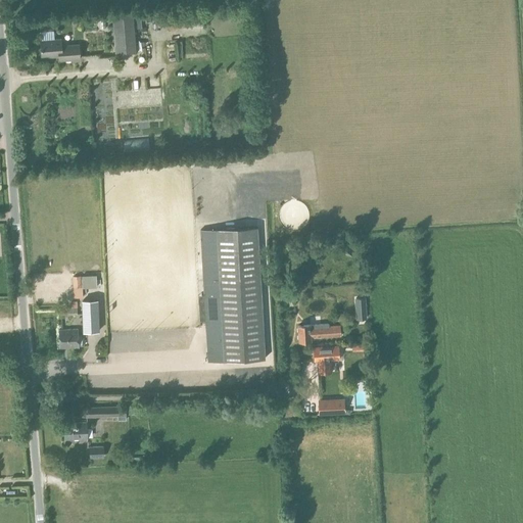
[(116,52),(135,51),(134,28),(141,27),(140,11),(114,12),(116,52)]
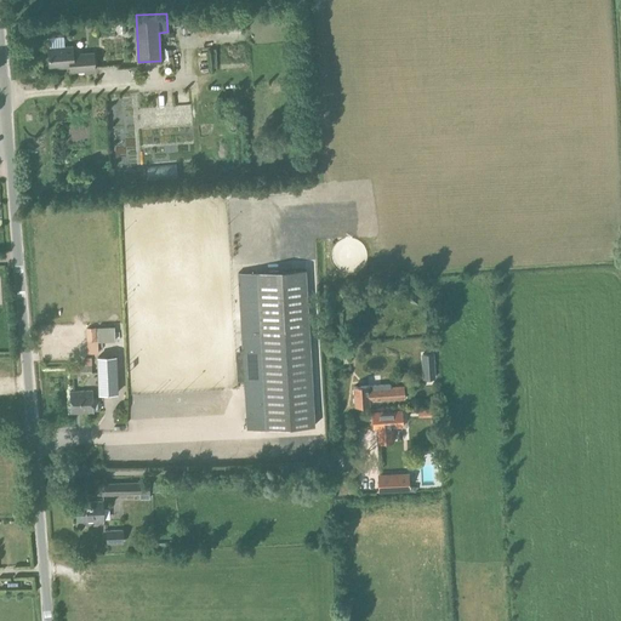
[(114,23),(96,27),(100,46),(118,43),(114,23)]
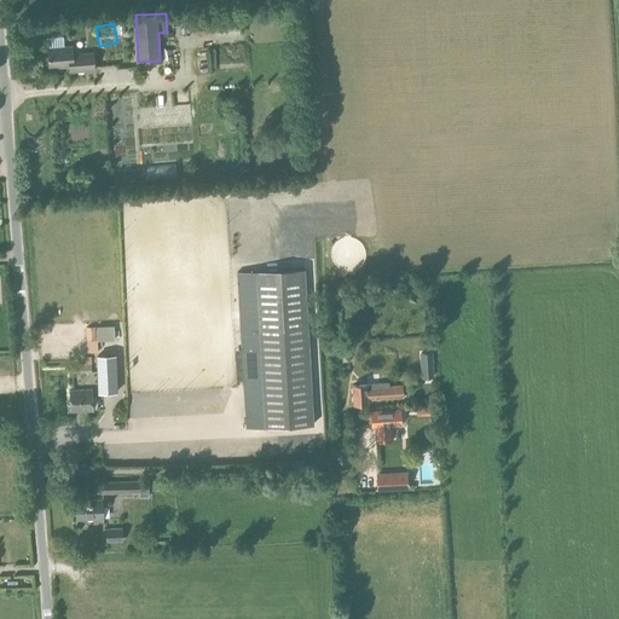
[(74,55),(74,46),(50,48),(51,67),(67,65),(67,68),(71,67),(71,73),(96,70),(94,52),(74,55)]
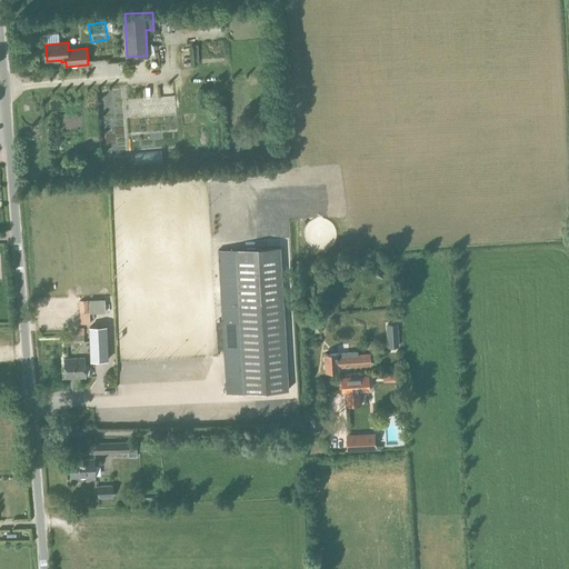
[(227,393),(288,390),(280,248),(218,251),(227,393)]
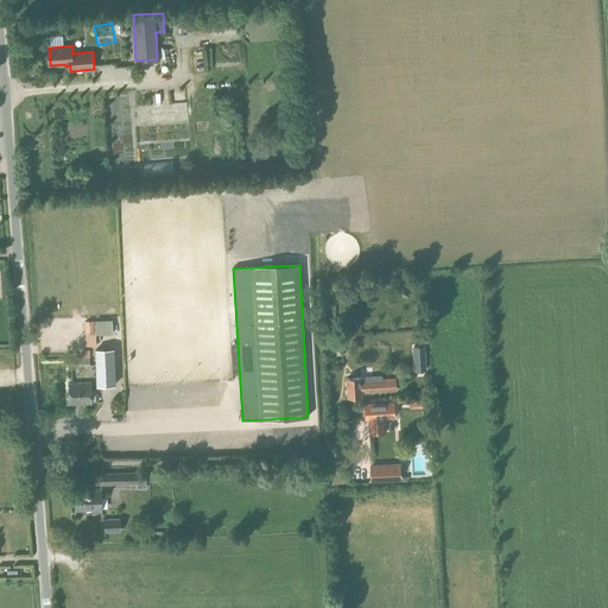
[(107,321),(80,322),(81,344),(92,344),(92,336),(107,336),(107,321)]
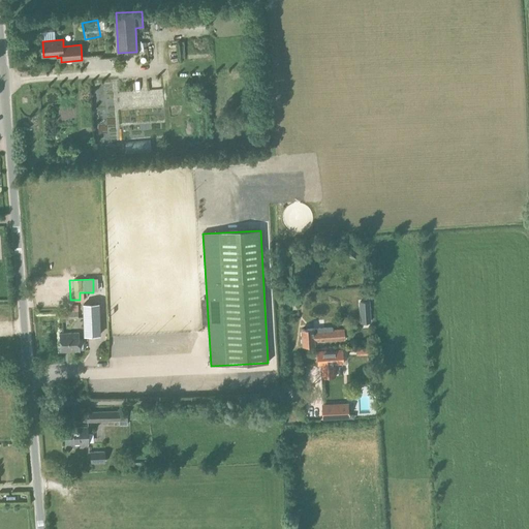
[(285,303),(296,303),(294,285),(285,285),(285,303)]
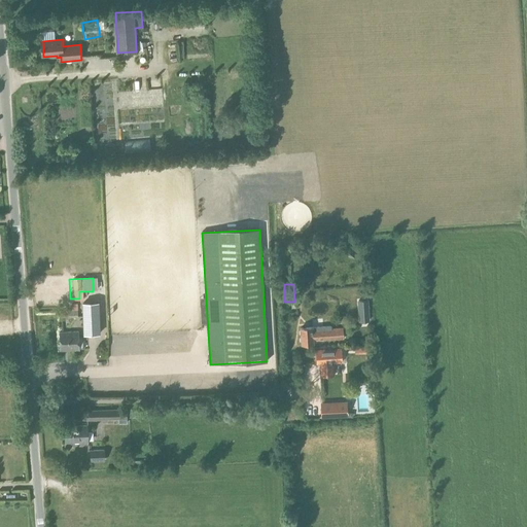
[(362,322),(372,321),(371,302),(361,303),(362,322)]
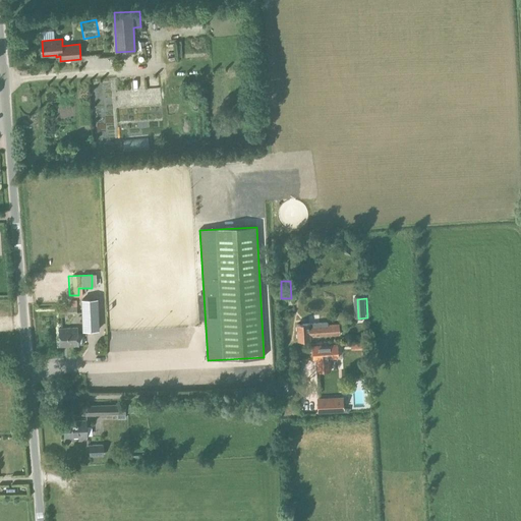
[(82,330),(98,329),(97,300),(81,300),(82,330)]
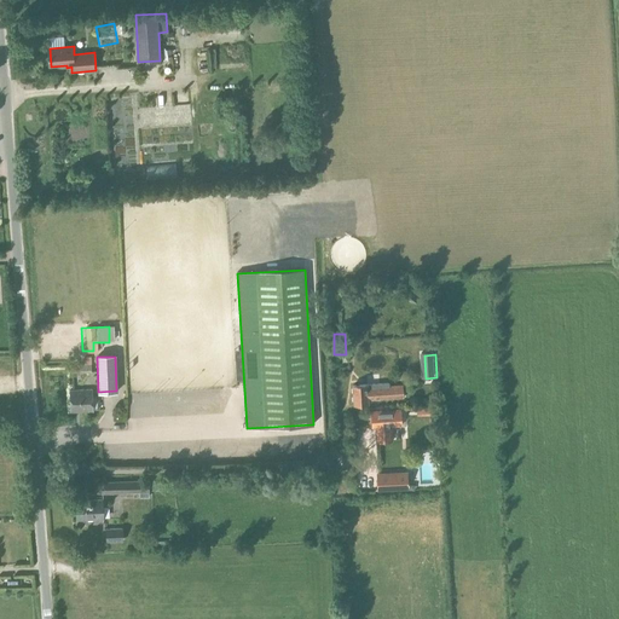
[(75,372),(91,372),(90,358),(85,358),(85,364),(75,364),(75,372)]
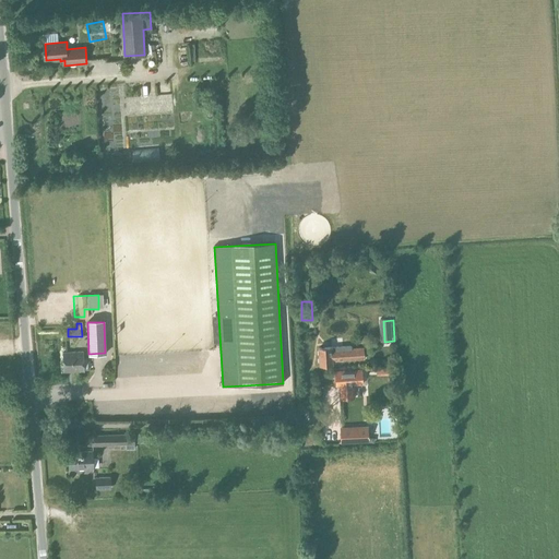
[(351,349),(351,346),(319,348),(320,365),(332,364),(332,361),(365,358),(364,348),(351,349)]
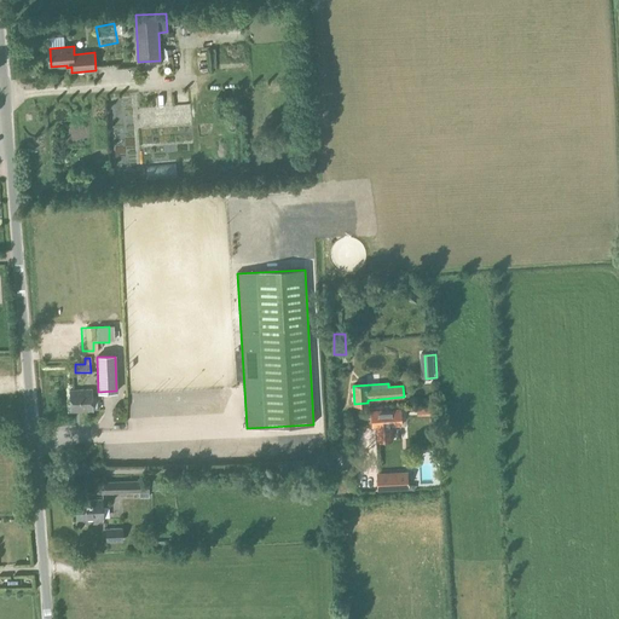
[(71,411),(93,411),(92,388),(70,389),(71,411)]
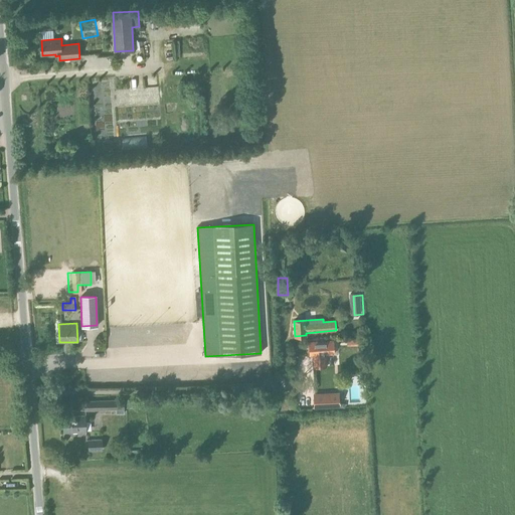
[(326,366),(325,354),(329,354),(328,344),(310,345),(311,355),(313,355),(314,367),(326,366)]
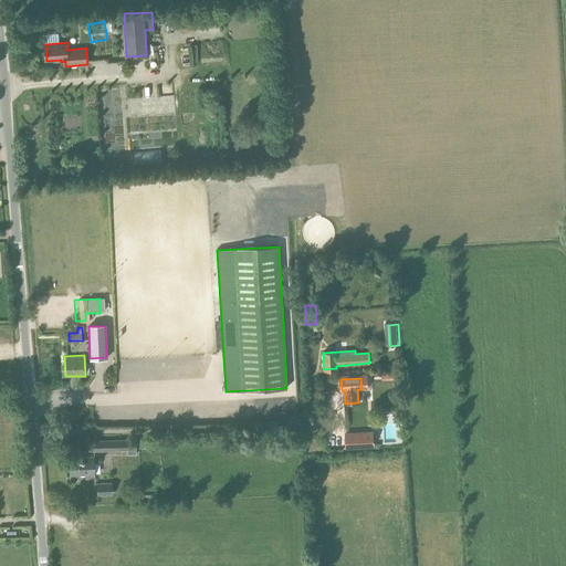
[(373,432),(346,433),(346,447),(373,446),(373,432)]
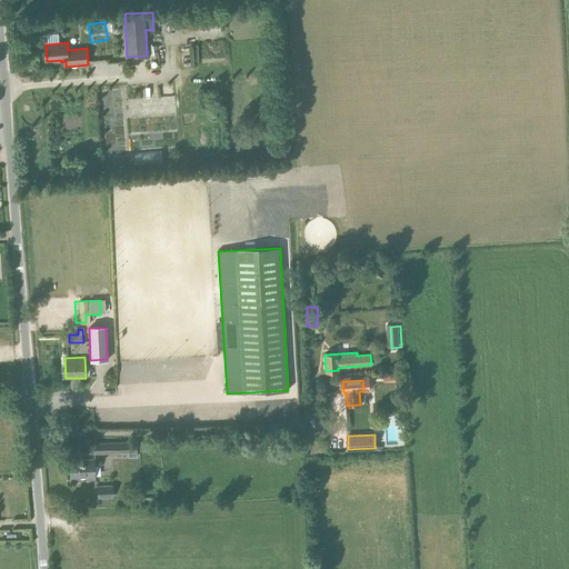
[(137,441),(93,443),(93,453),(116,452),(116,457),(137,456),(137,451),(138,451),(137,441)]
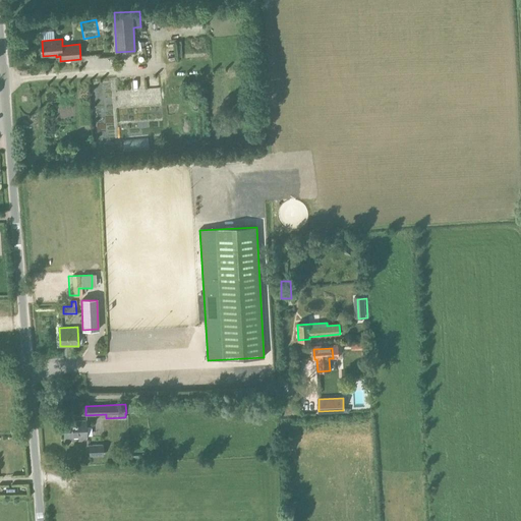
[(64,438),(88,437),(87,420),(63,421),(64,438)]
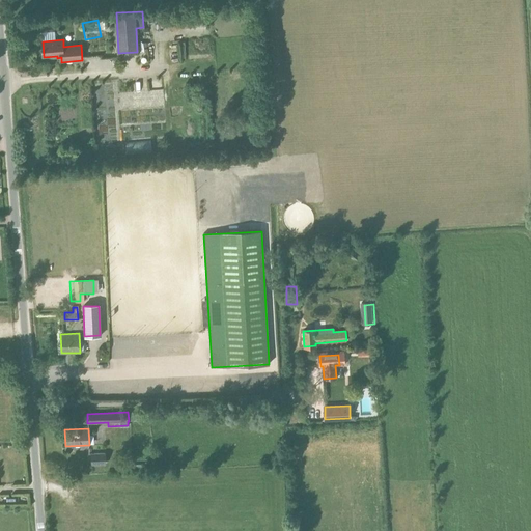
[(91,465),(105,465),(105,453),(91,454),(91,465)]
